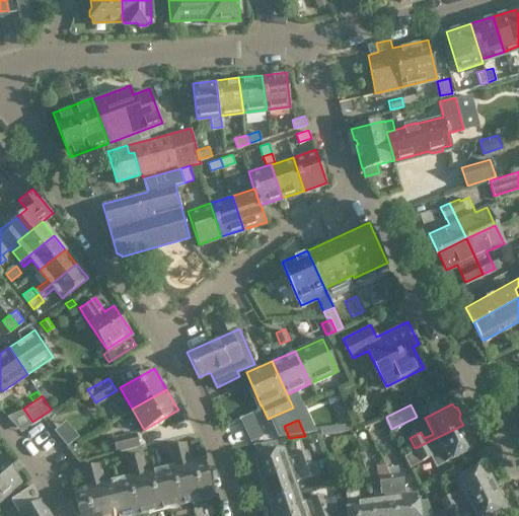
[(342,431),(341,424),(327,426),(328,433),(342,431)]
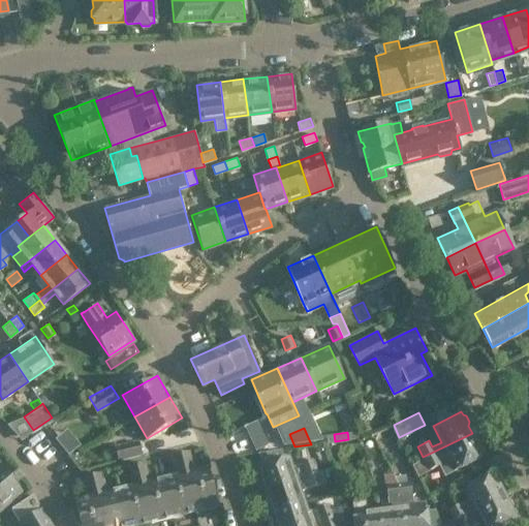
[(429,469),(440,463),(445,473),(483,455),(481,452),(483,449),(479,441),(475,440),(472,433),(423,457),(429,469)]
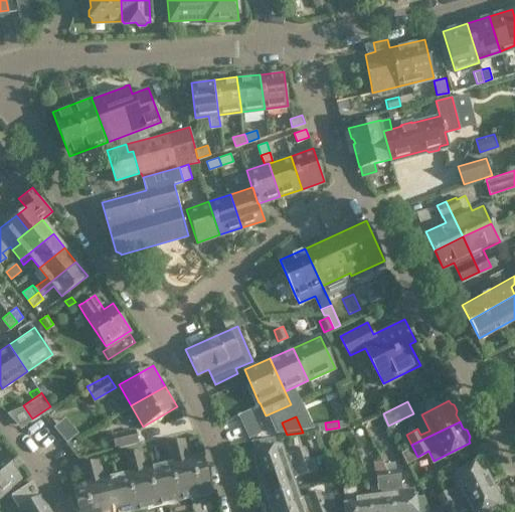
[(135,429),(112,434),(115,447),(138,441),(135,429)]
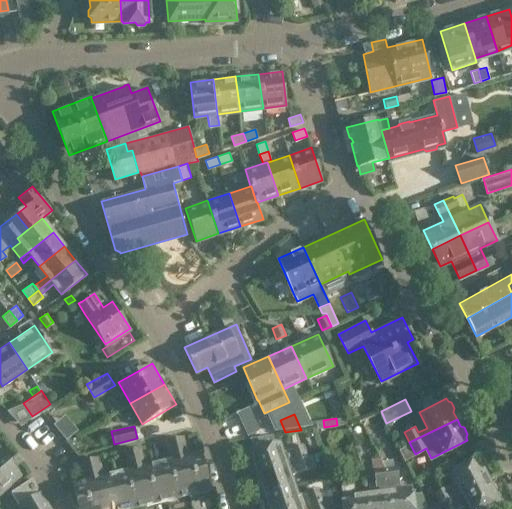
[(201,451),(187,455),(183,435),(174,437),(188,494),(210,489),(201,451)]
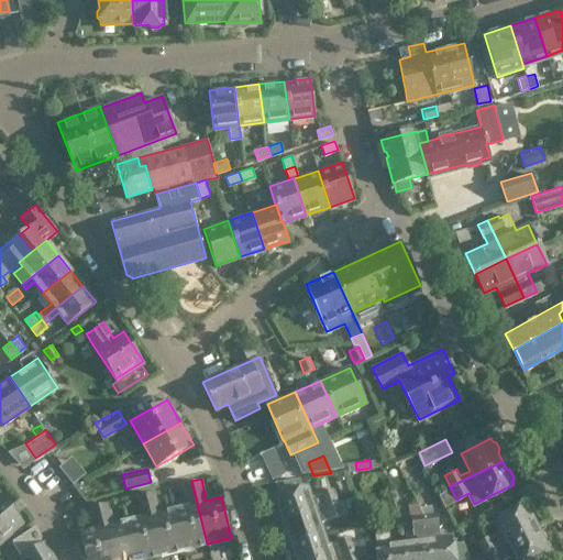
[(174,508),(184,549),(207,544),(191,481),(183,483),(188,505),(174,508)]
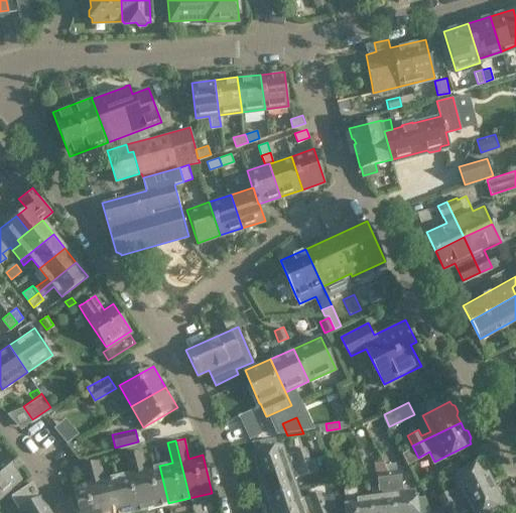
[(321,441),(312,444),(316,456),(326,452),(321,441)]
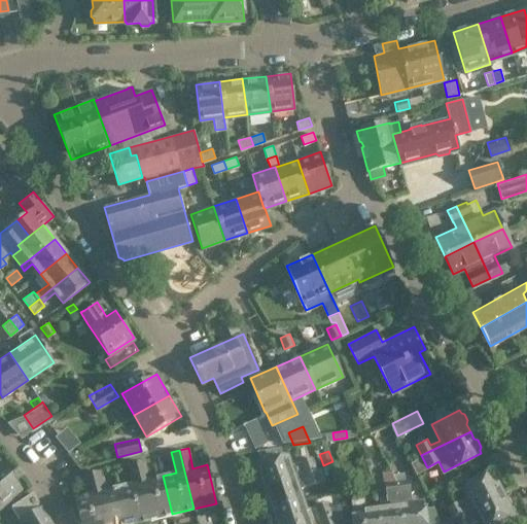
[(257,467),(255,470),(257,478),(261,479),(264,487),(294,477),(304,474),(300,461),(290,465),(286,454),(256,464),(257,467)]
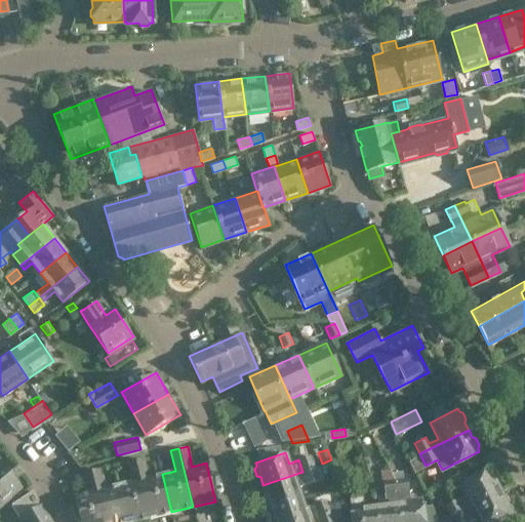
[(310,455),(298,459),(303,472),(314,468),(310,455)]
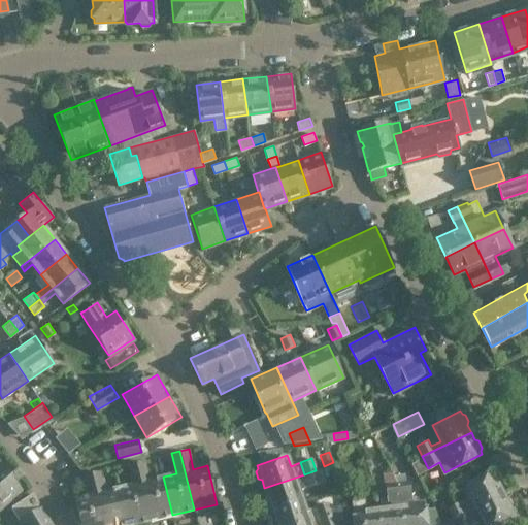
[(136,462),(150,520),(172,515),(163,477),(149,480),(144,460),(136,462)]
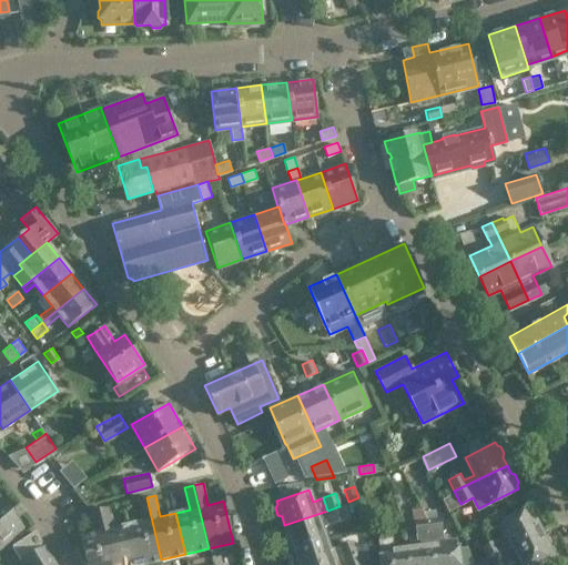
[(416,507),(413,507),(414,520),(416,533),(429,531),(427,518),(424,511),(415,495),(416,507)]
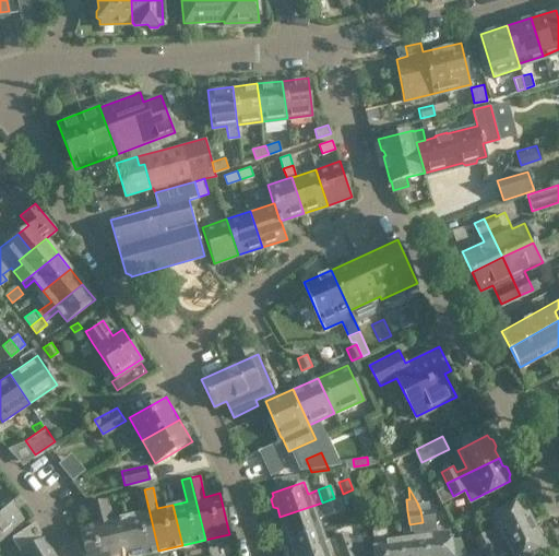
[(126,516),(134,555),(138,555),(158,551),(144,489),(134,492),(140,512),(126,516)]
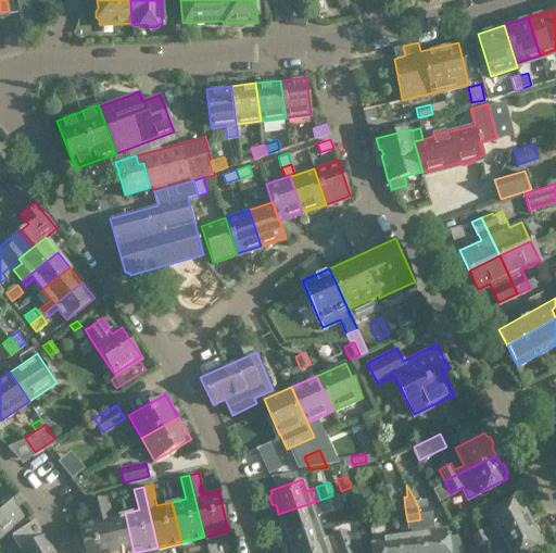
[(0,515),(10,527),(23,516),(16,507),(24,501),(19,492),(9,500),(0,488),(0,515)]
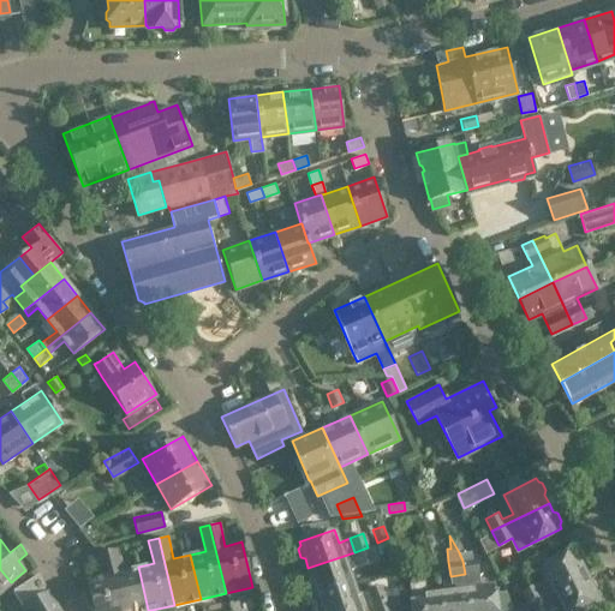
[(107,550),(121,610),(148,610),(138,567),(123,571),(117,547),(107,550)]
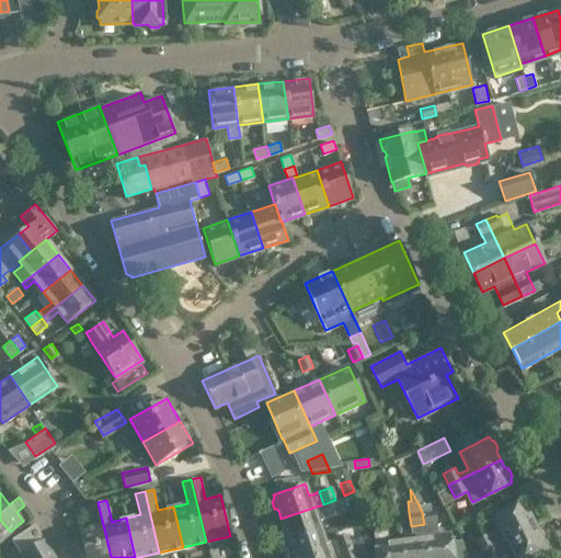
[(328,516),(340,512),(335,500),(323,504),(328,516)]
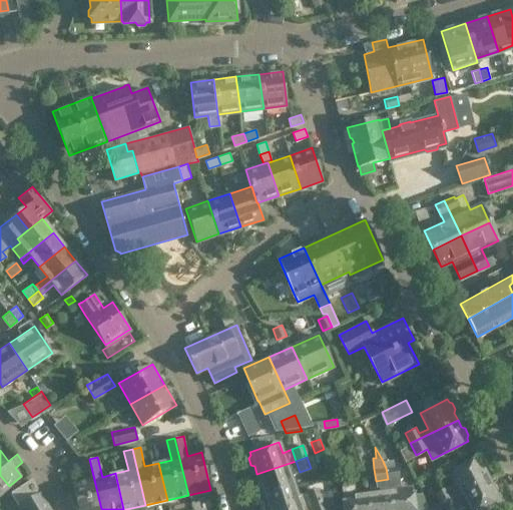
[(77,509),(101,509),(89,459),(80,461),(85,481),(71,484),(77,509)]
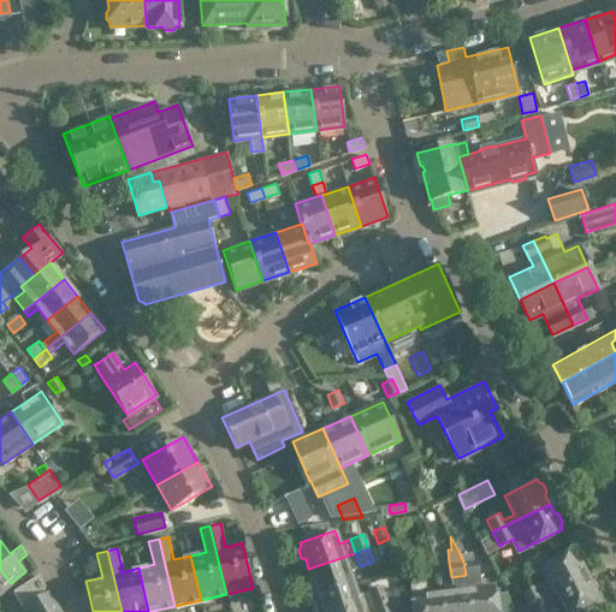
[(579,556),(575,554),(573,551),(540,568),(550,587),(539,592),(535,584),(522,592),(528,605),(586,576),(581,566),(582,563),(579,556)]
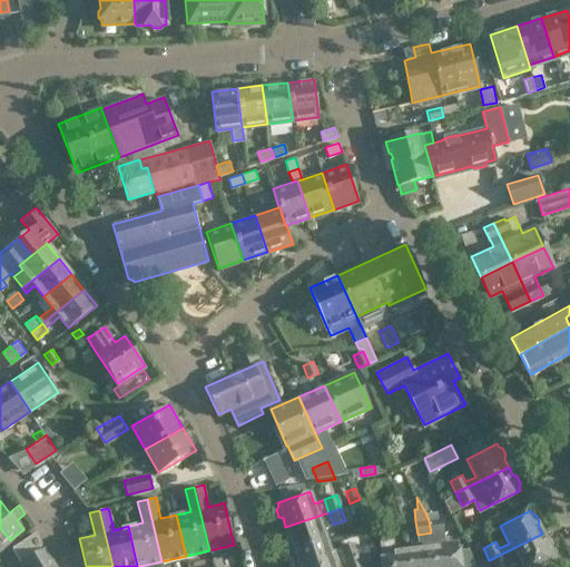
[(436,511),(425,512),(429,520),(431,533),(444,531),(442,518),(436,519),(436,511)]
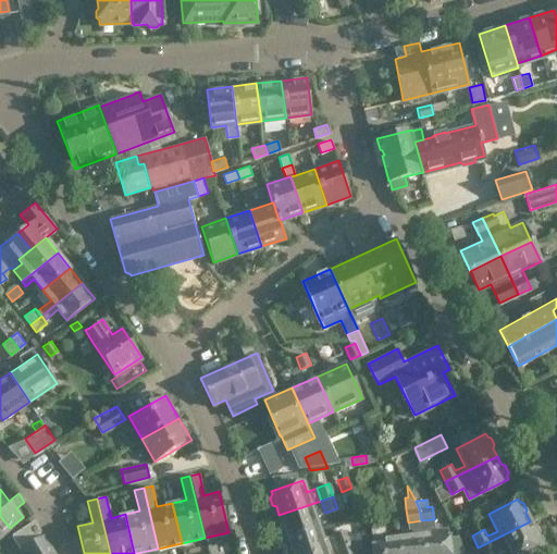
[(311,504),(279,515),(282,524),(280,527),(283,533),(286,536),(286,537),(286,539),(319,527),(316,516),(325,513),(321,501),(311,504)]
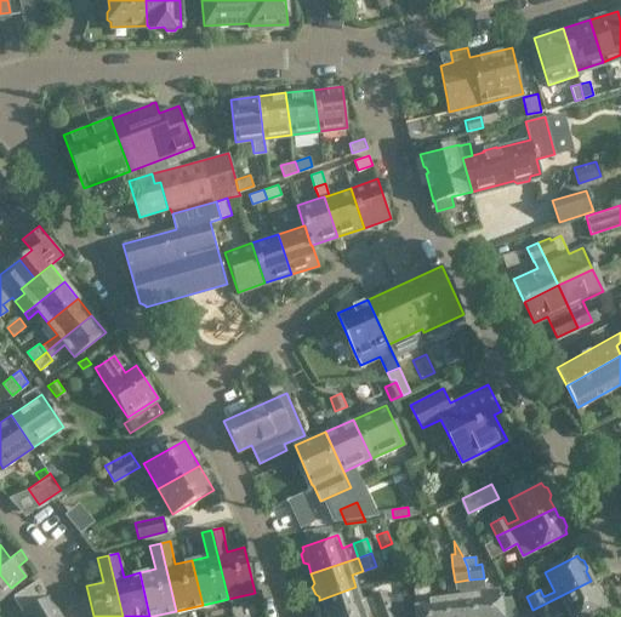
[(414,587),(428,584),(426,571),(412,572),(414,587)]
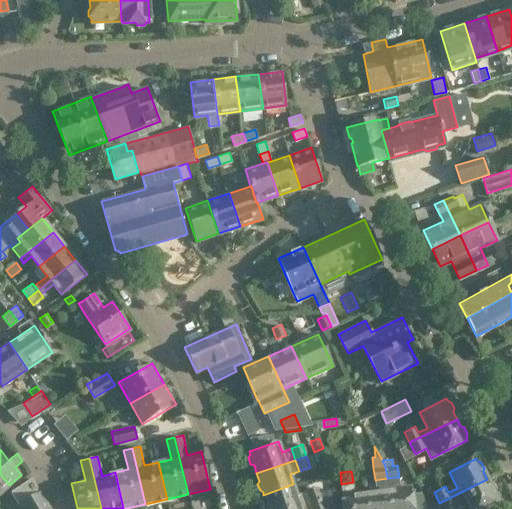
[(0,492),(9,485),(0,474),(0,492)]
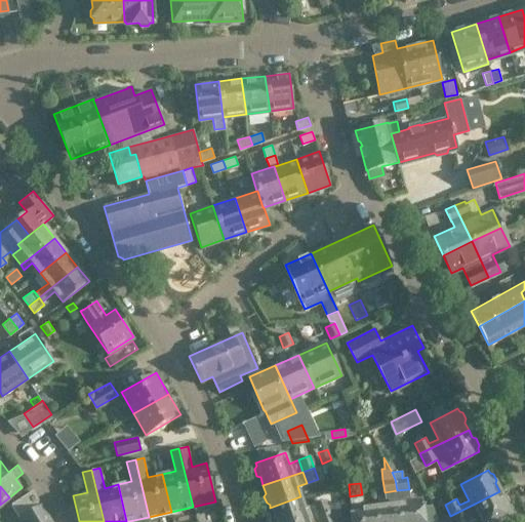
[(19,518),(21,521),(51,521),(33,489),(11,504),(19,518)]
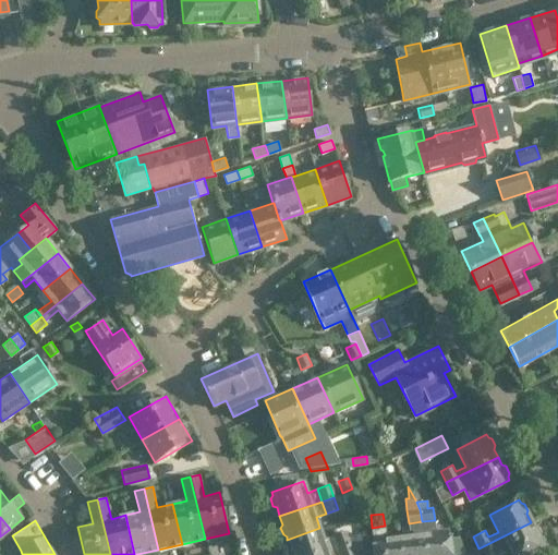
[(435,520),(422,521),(423,533),(425,554),(450,554),(448,530),(436,531),(435,520)]
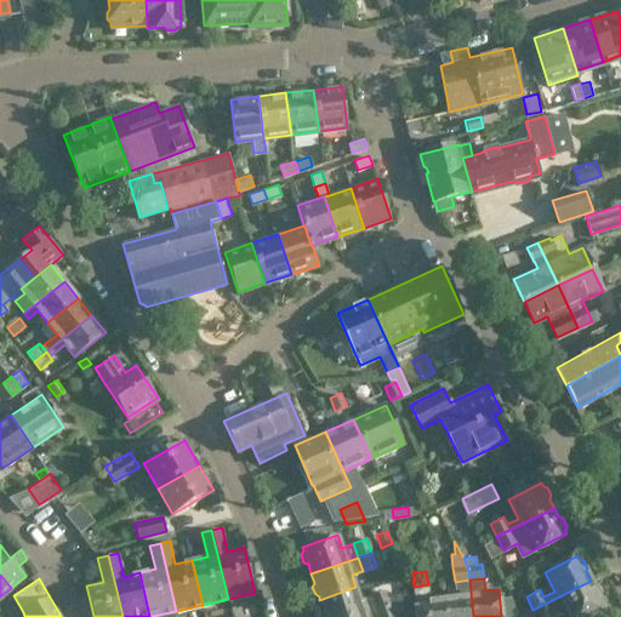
[(594,589),(591,581),(533,610),(536,616),(550,616),(563,610),(567,616),(580,616),(603,606),(602,603),(603,598),(599,590),(594,589)]
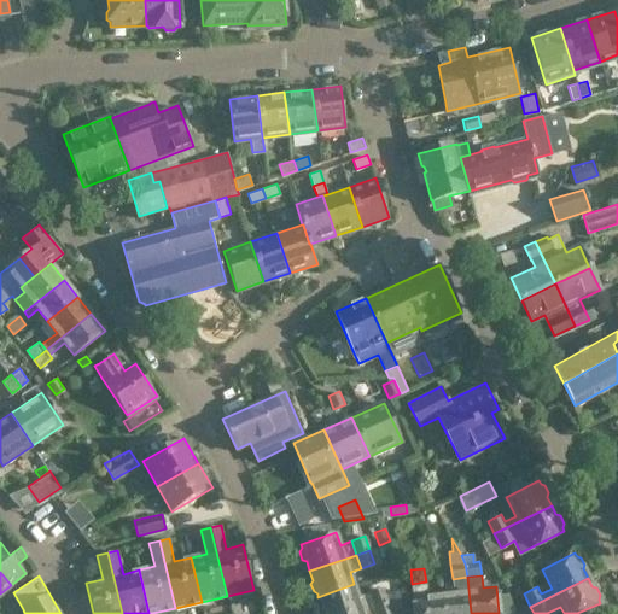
[(354,584),(318,597),(319,597),(319,600),(318,603),(320,610),(324,613),(350,613),(388,601),(395,598),(391,585),(383,588),(369,592),(357,596),(354,584)]
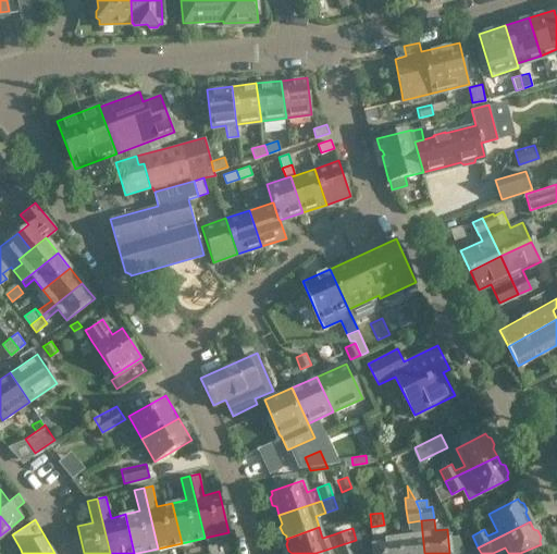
[(424,553),(422,532),(409,533),(397,536),(399,553),(424,553)]
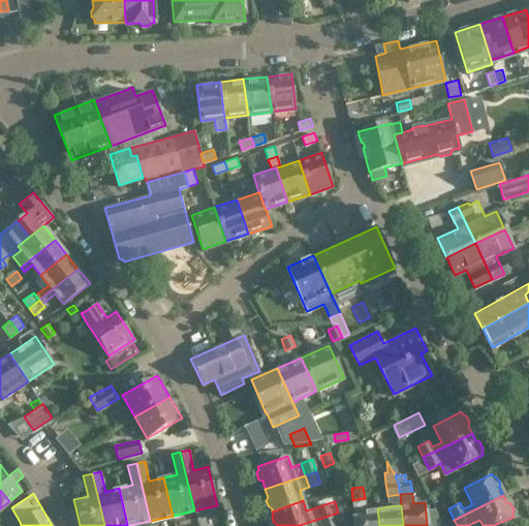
[(379,525),(377,508),(366,509),(353,511),(354,525),(379,525)]
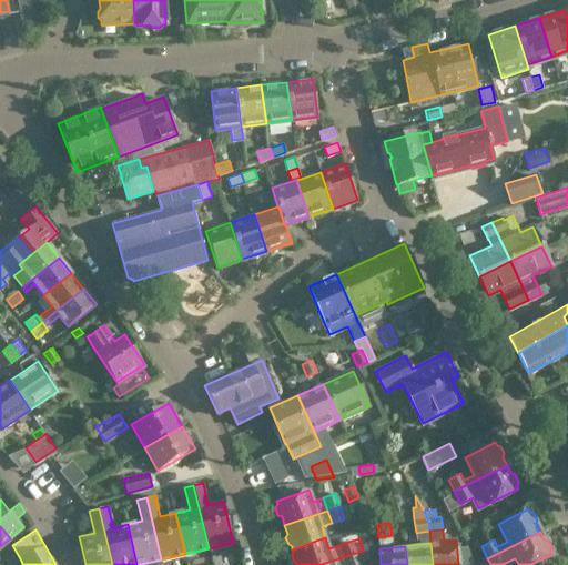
[(356,553),(322,564),(362,564),(364,564),(372,564),(372,562),(367,550),(363,551),(356,553)]
